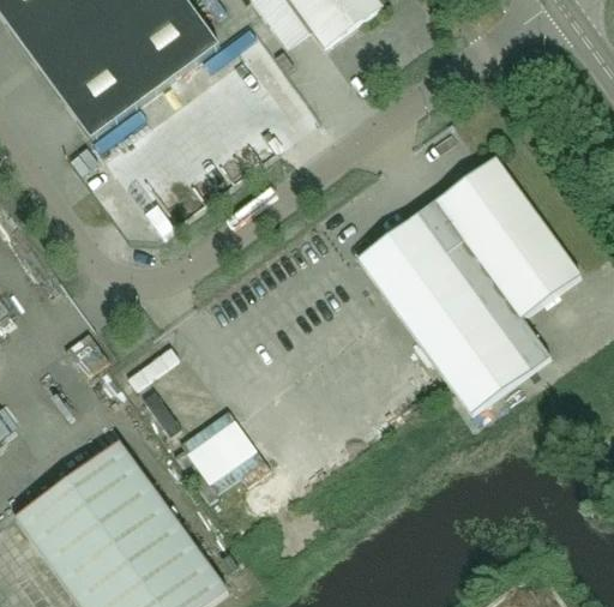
[(0,0),(0,18),(91,142),(220,47),(185,0),(0,0)]
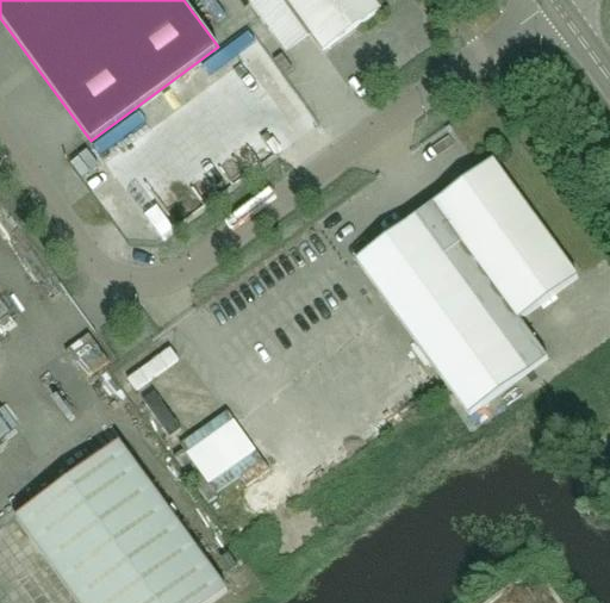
[(250,0),(269,25),(294,7),(322,45),(380,4),(378,0),(250,0)]
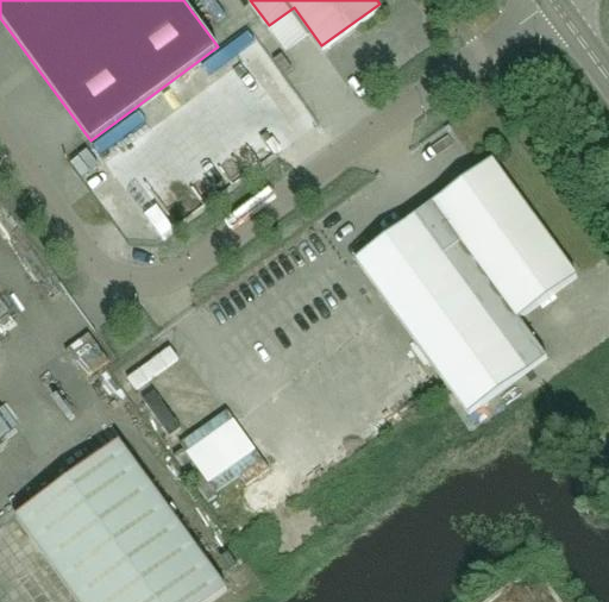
[(518,313),(576,270),(490,154),(355,252),(468,408),(546,351),(518,313)]
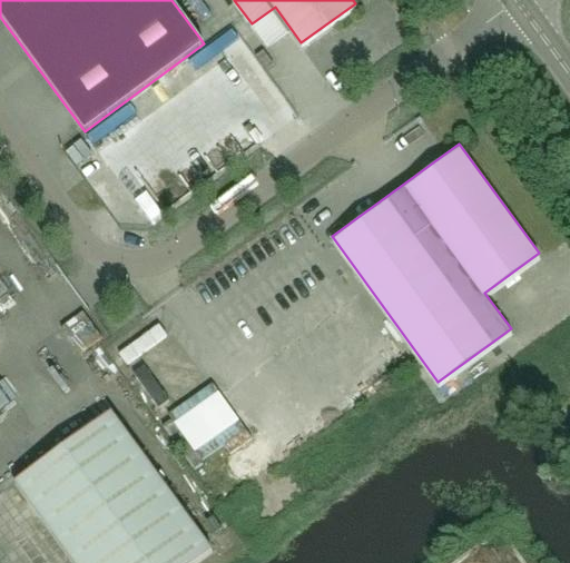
[(169,422),(205,407),(209,420),(254,402),(245,382),(212,396),(202,372),(184,379),(188,391),(161,403),(169,422)]
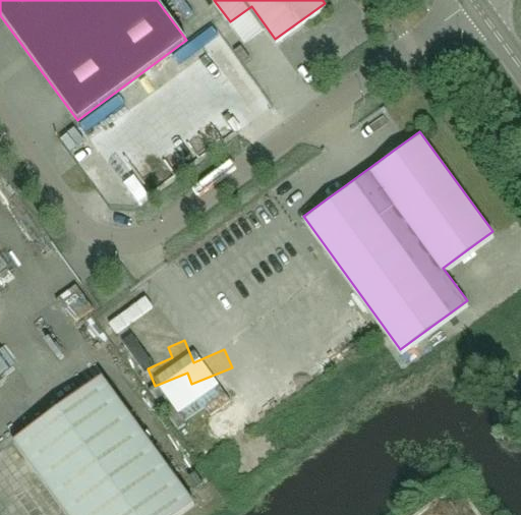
[(14,439),(69,514),(174,514),(194,501),(102,375),(14,439)]
